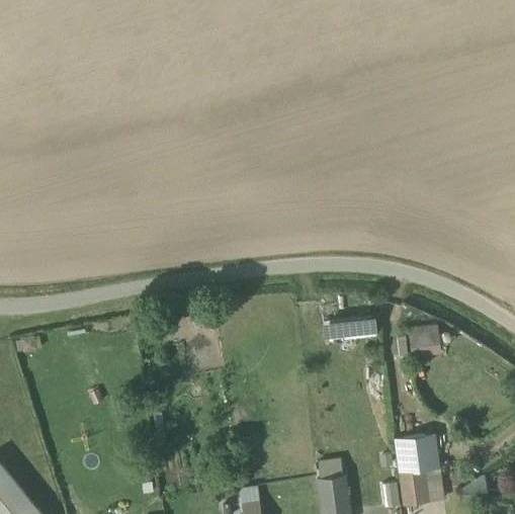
[(321,319),(322,339),(376,337),(375,316),(321,319)]
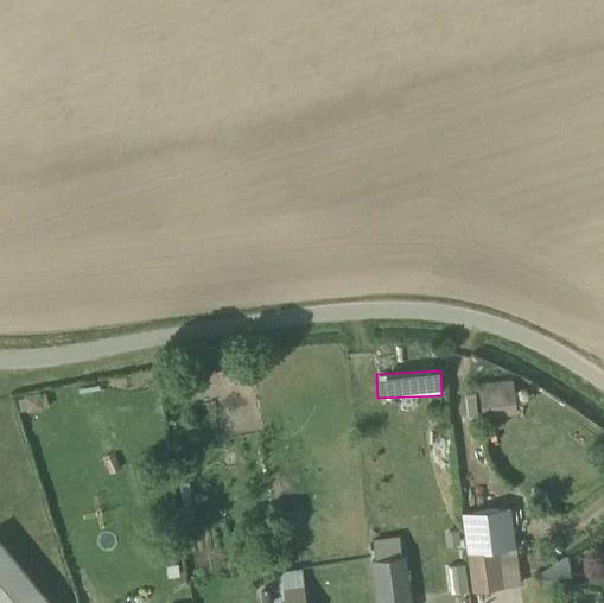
[(481,414),(481,419),(514,419),(514,382),(479,383),(479,397),(465,397),(465,414),(481,414)]
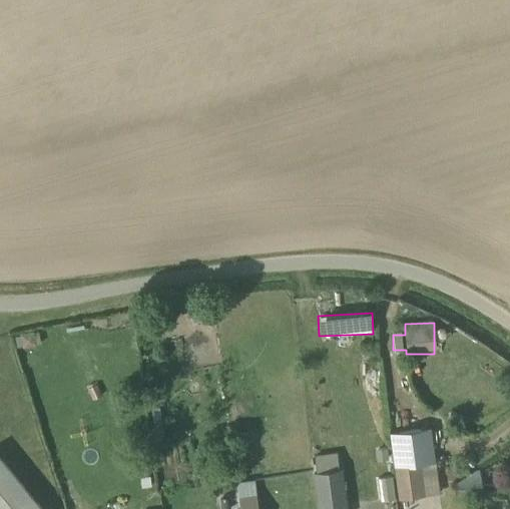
[(387,470),(391,499),(413,496),(409,467),(387,470)]
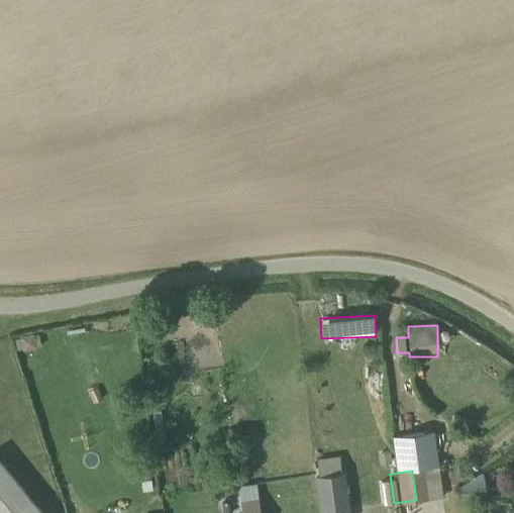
[(25,512),(0,481),(0,512),(25,512)]
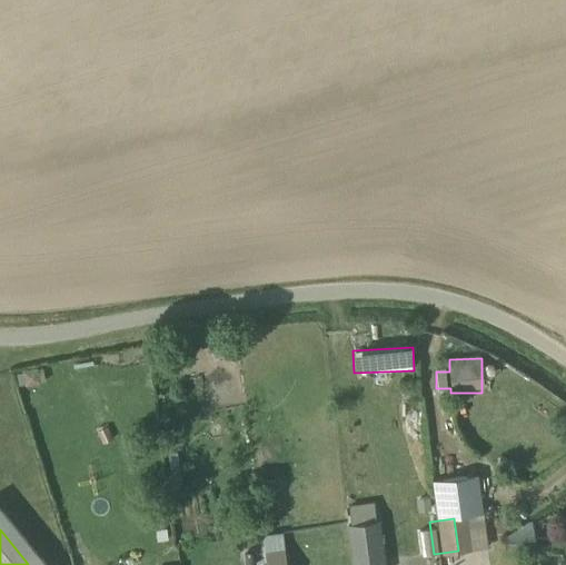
[(387,564),(384,529),(350,534),(354,564),(387,564)]
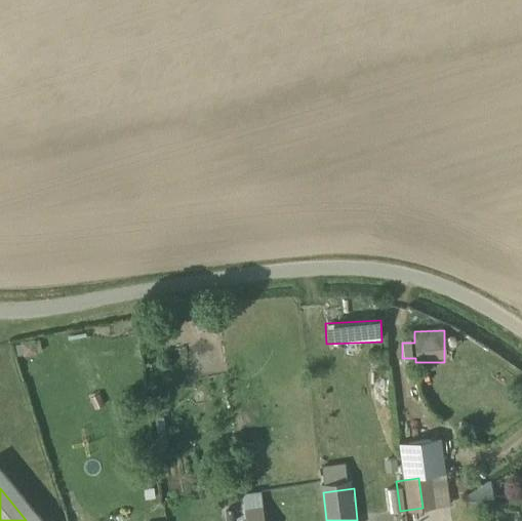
[(263,520),(263,493),(243,494),(243,520),(263,520)]
